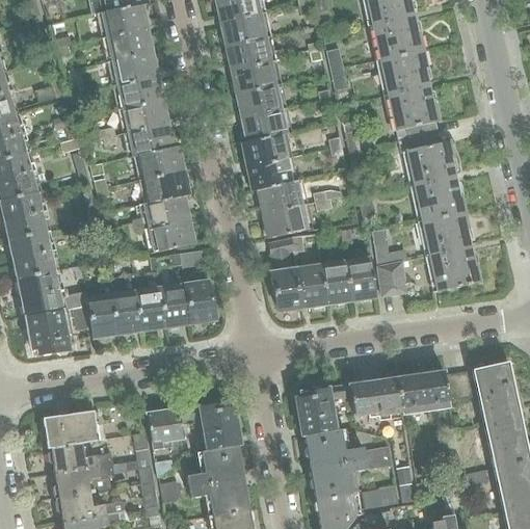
[(45,27),(37,0),(29,0),(37,29),(45,27)]
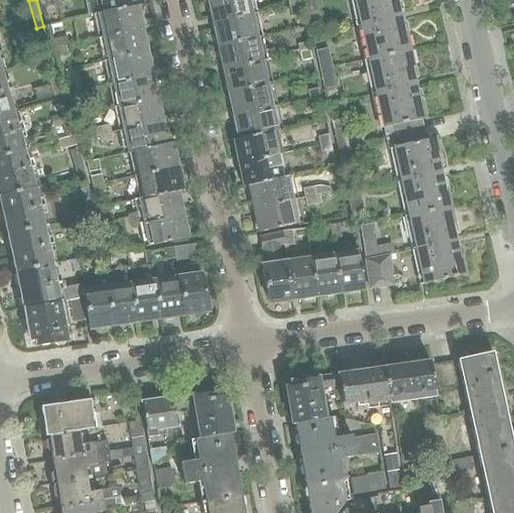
[(65,5),(63,0),(42,0),(45,9),(52,7),(65,5)]
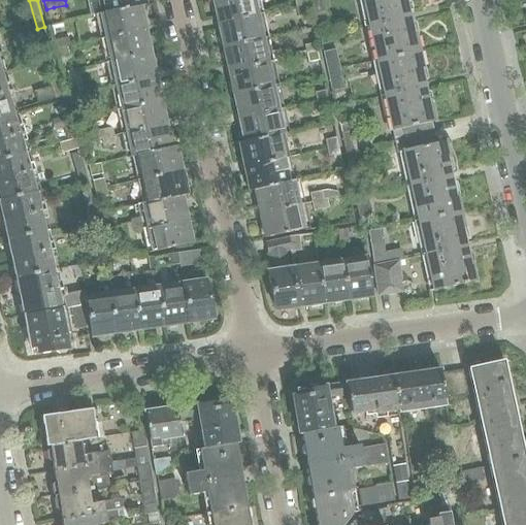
[(101,11),(144,3),(146,2),(146,0),(104,0),(106,8),(101,9),(101,11)]
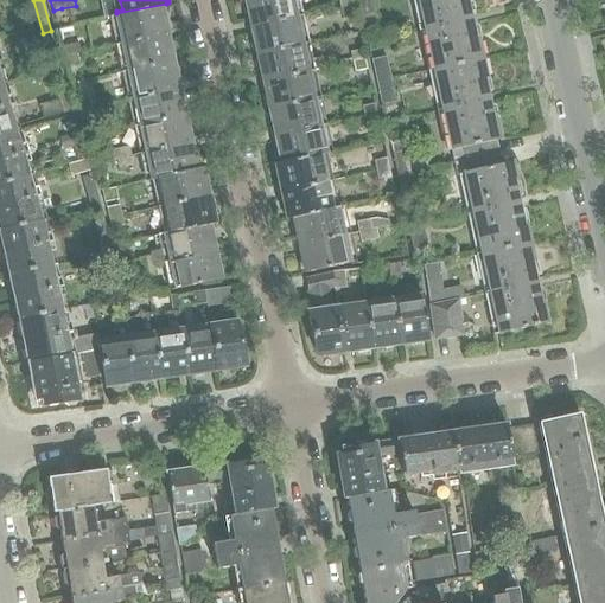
[(243,0),(249,27),(300,15),(297,0),(243,0)]
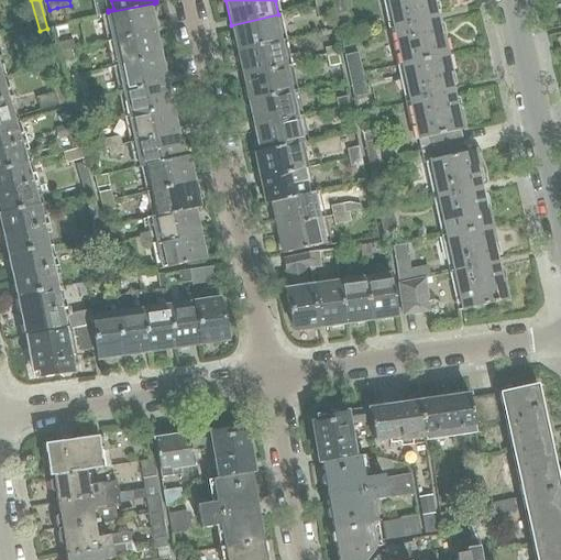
[(352,18),(349,0),(334,0),(339,21),(352,18)]
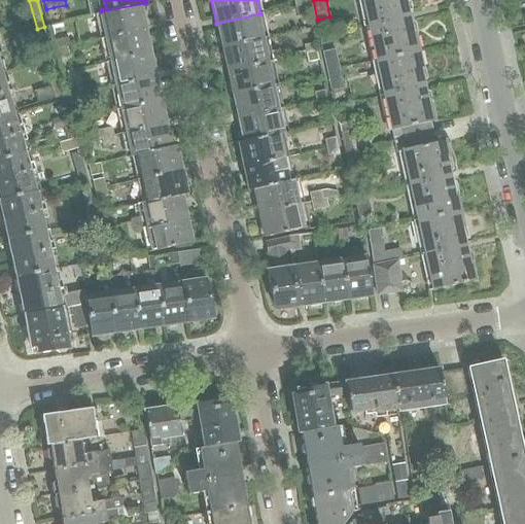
[(364,0),(378,60),(421,50),(417,32),(413,33),(406,0),(364,0)]
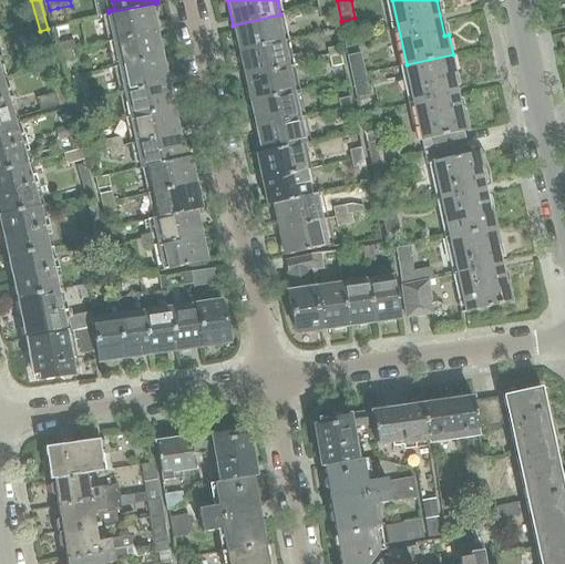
[(109,12),(114,38),(161,30),(155,3),(109,12)]
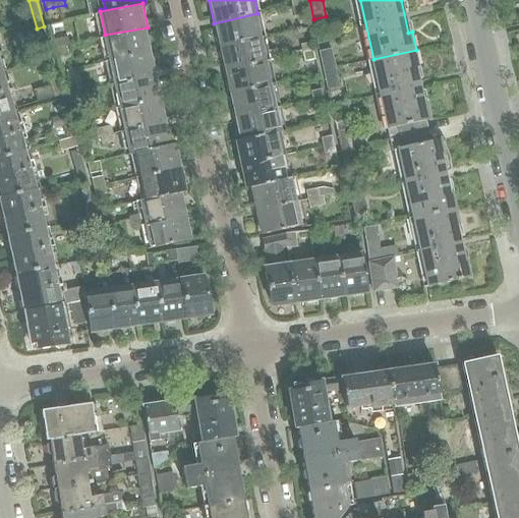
[(306,11),(305,3),(294,5),(296,14),(306,11)]
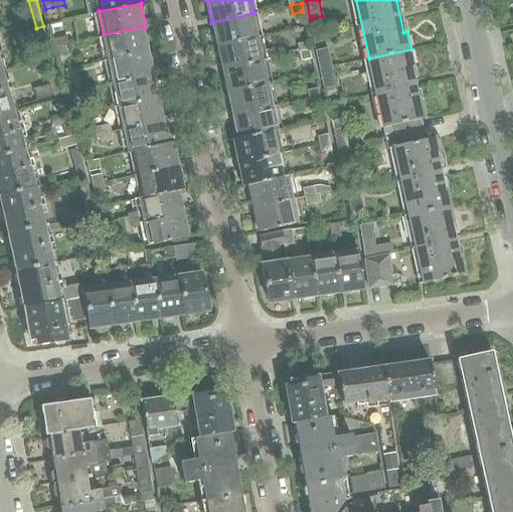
[(211,23),(217,46),(260,36),(254,13),(211,23)]
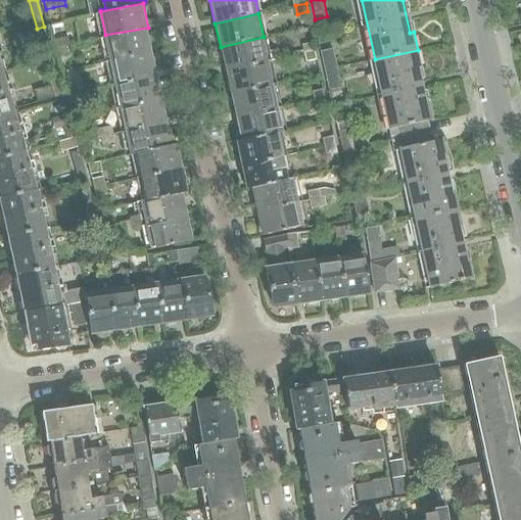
[(105,35),(110,57),(153,49),(148,28),(105,35)]
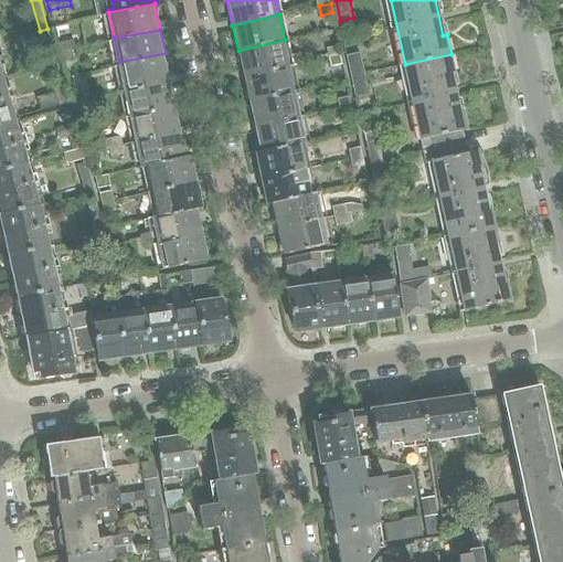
[(57,61),(50,38),(42,40),(49,63),(57,61)]
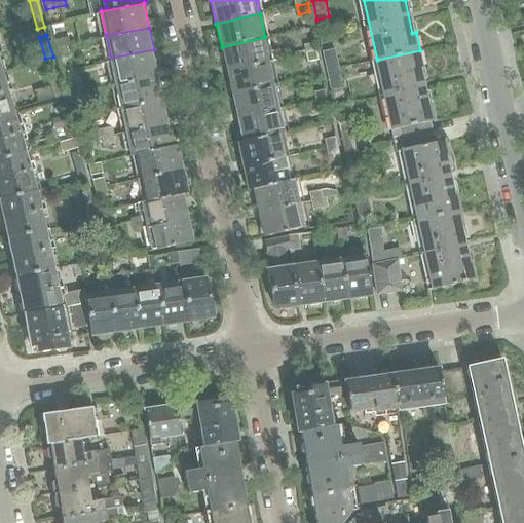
[(72,44),(69,35),(54,39),(59,57),(70,53),(68,45),(72,44)]
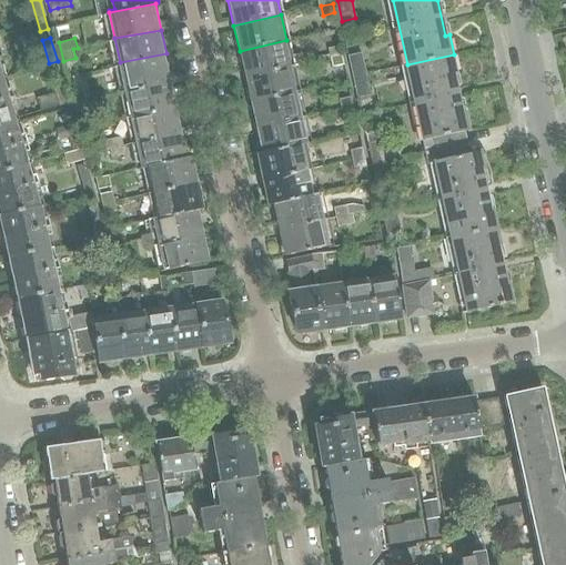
[(240,51),(245,76),(292,66),(286,40),(240,51)]
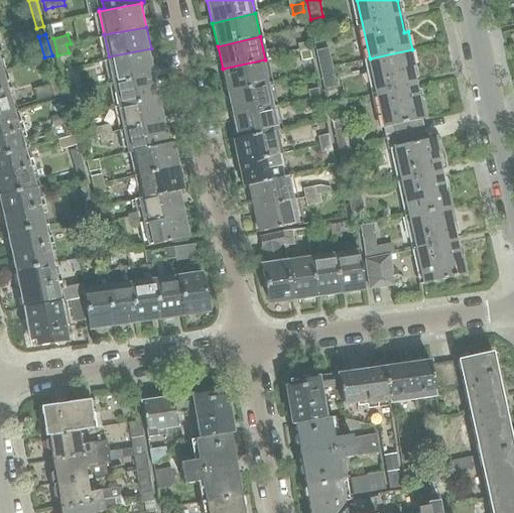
[(301,51),(310,49),(309,40),(299,42),(301,51)]
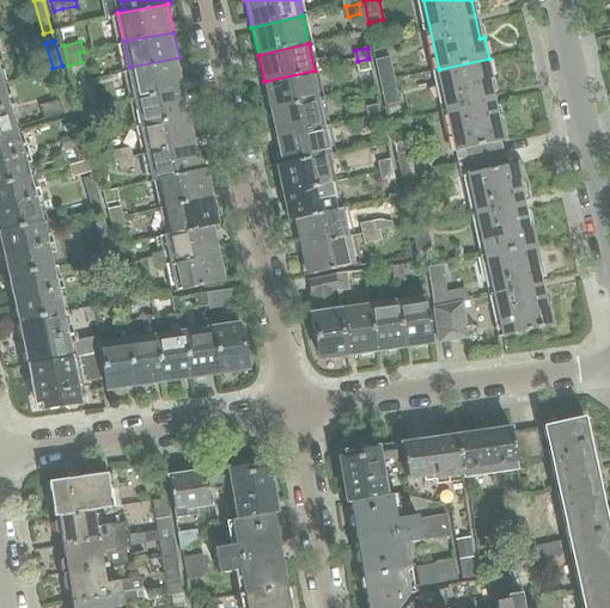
[(402,99),(391,55),(377,57),(388,103),(402,99)]
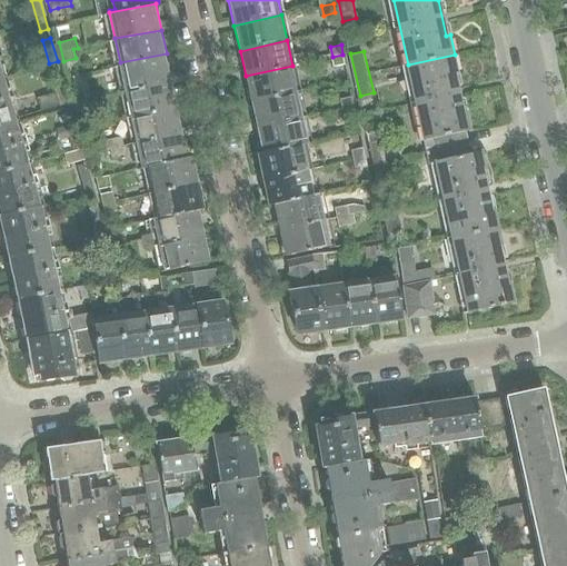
[(120,62),(126,89),(172,80),(167,53),(120,62)]
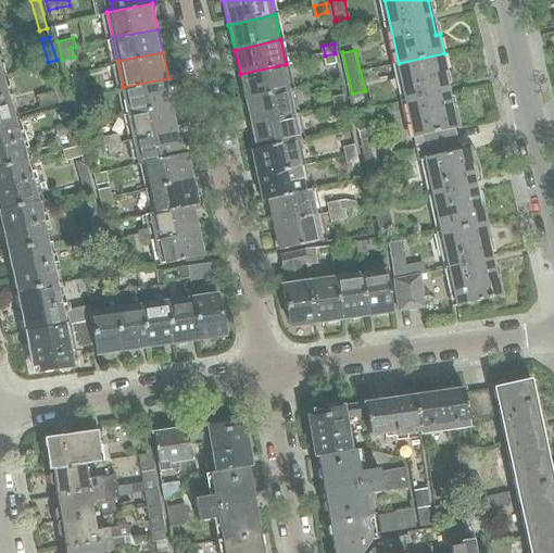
[(335,53),(325,55),(327,64),(337,62),(335,53)]
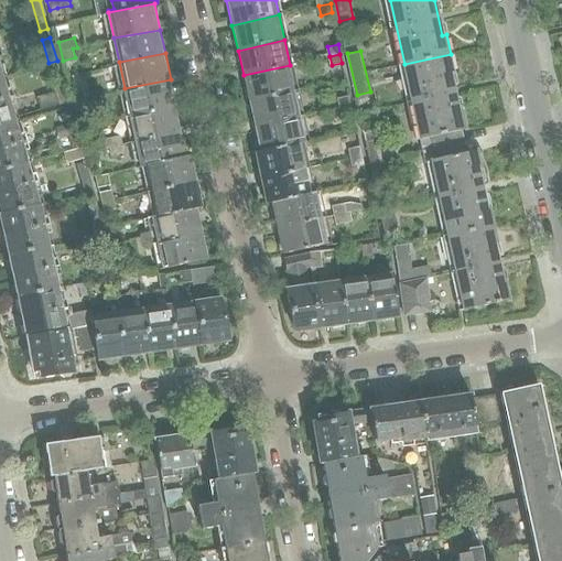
[(454,71),(451,54),(404,64),(421,138),(466,129),(462,108),(458,109),(451,72),(454,71)]
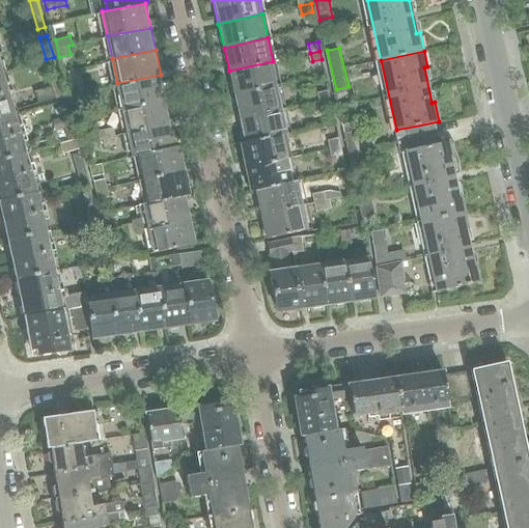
[(229,71),(233,93),(278,84),(273,61),(229,71)]
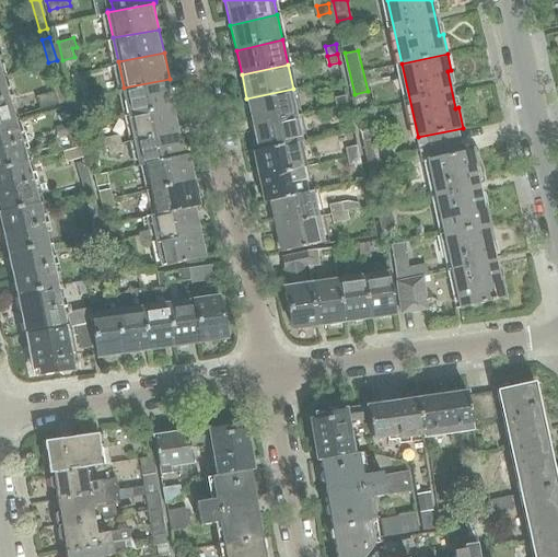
[(0,126),(16,122),(14,116),(3,76),(0,77),(0,126)]
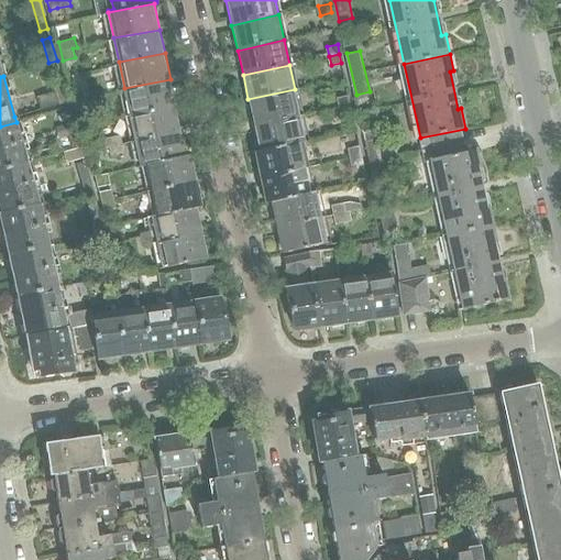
[(62,78),(54,80),(57,90),(61,103),(68,101),(65,88),(62,78)]
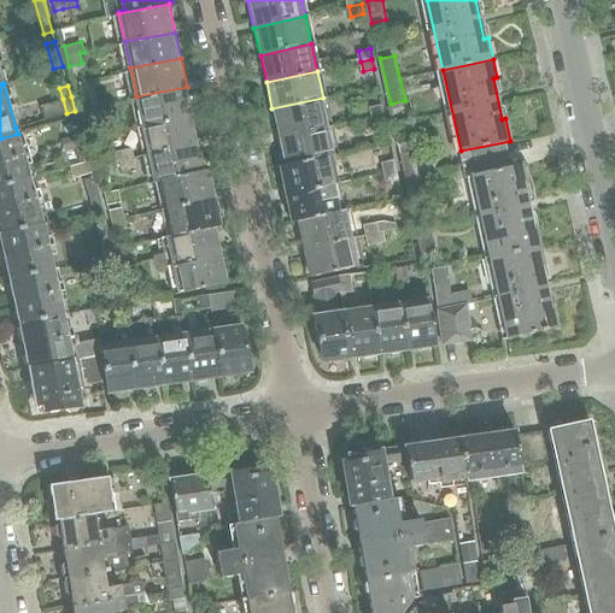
[(136,96),(142,123),(193,113),(187,87),(136,96)]
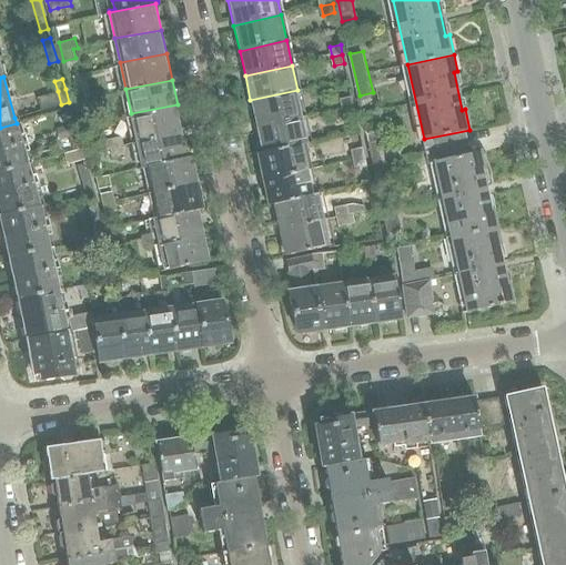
[(76,102),(87,99),(84,90),(73,93),(76,102)]
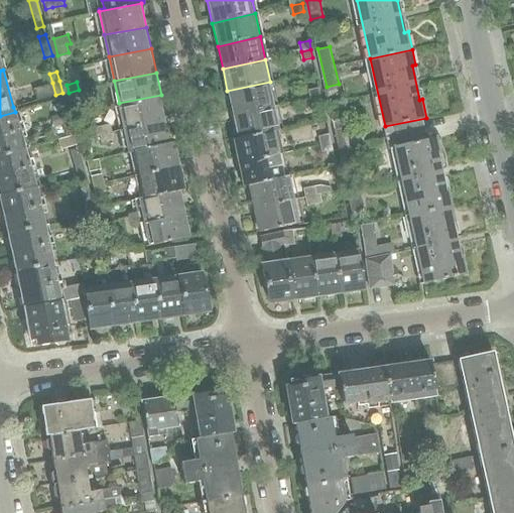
[(227,91),(233,114),(275,105),(270,82),(227,91)]
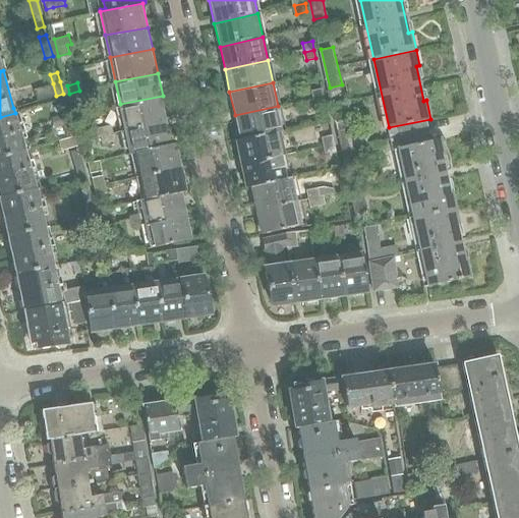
[(53,83),(36,89),(39,101),(56,96),(53,83)]
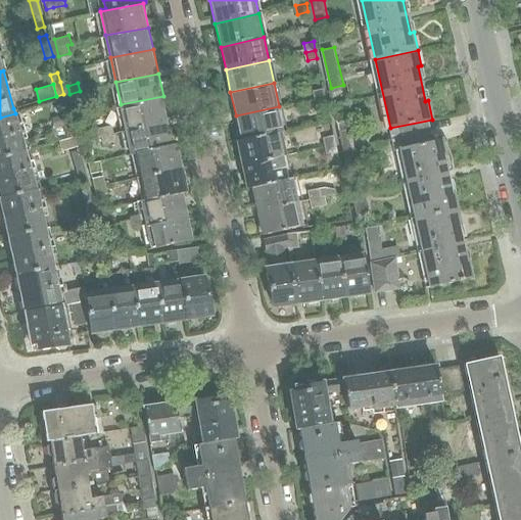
[(314,90),(316,98),(326,96),(324,88),(314,90)]
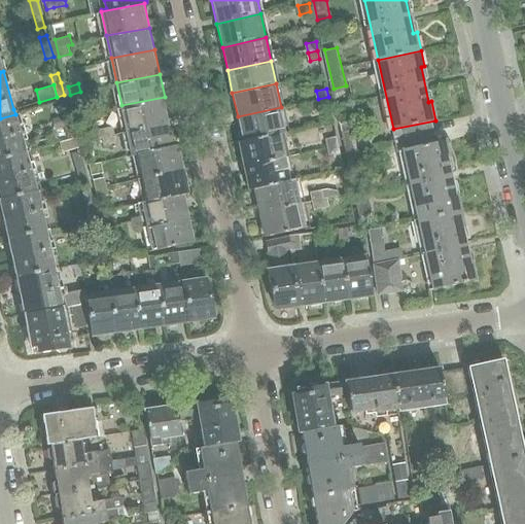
[(80,92),(70,95),(73,103),(83,100),(80,92)]
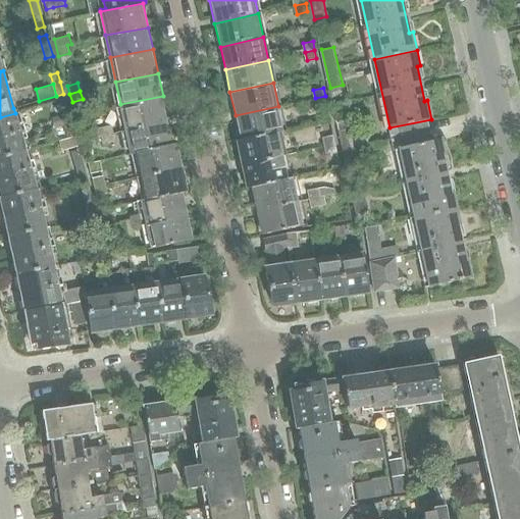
[(120,104),(125,127),(168,119),(163,96),(120,104)]
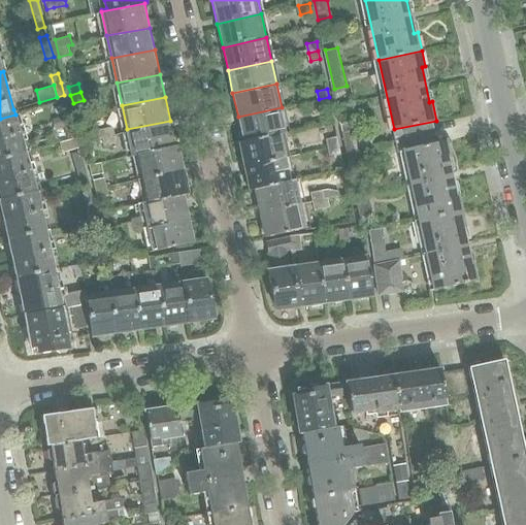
[(331,105),(329,97),(319,99),(321,108),(331,105)]
